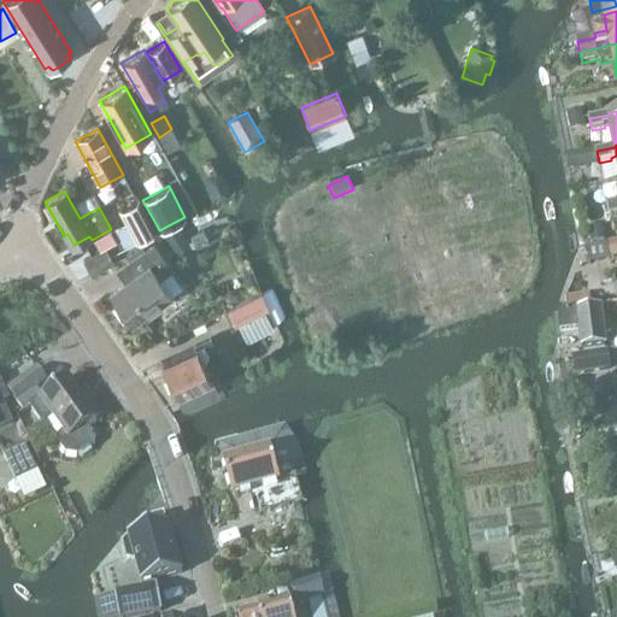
[(76,205),(82,215),(95,207),(89,197),(76,205)]
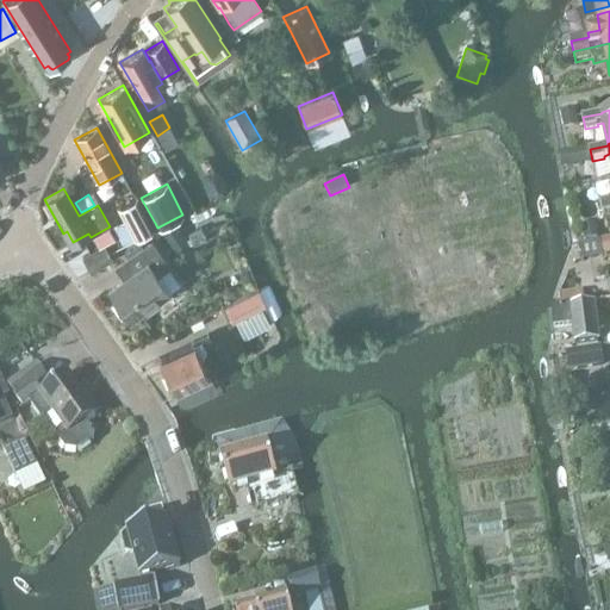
[(137,197),(116,207),(132,238),(154,228),(137,197)]
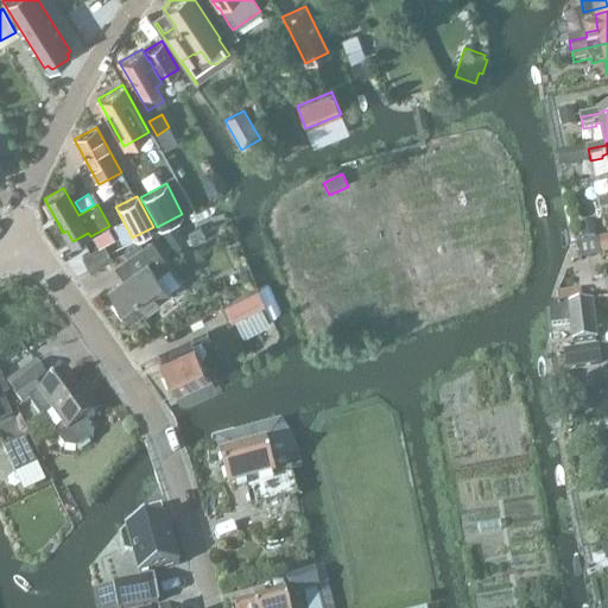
[(179,242),(201,238),(198,227),(177,232),(179,242)]
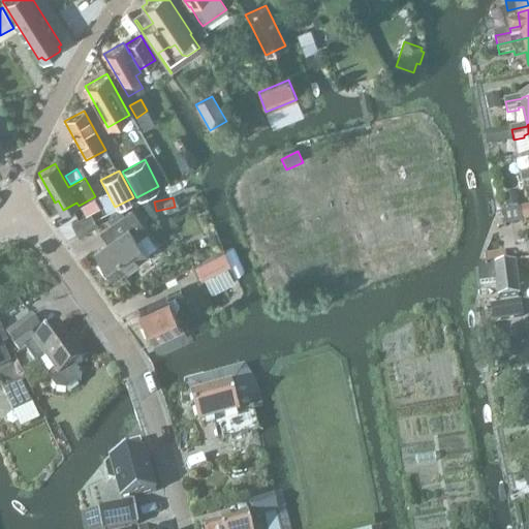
[(145,253),(136,240),(147,231),(131,209),(107,226),(115,237),(94,252),(113,277),(145,253)]
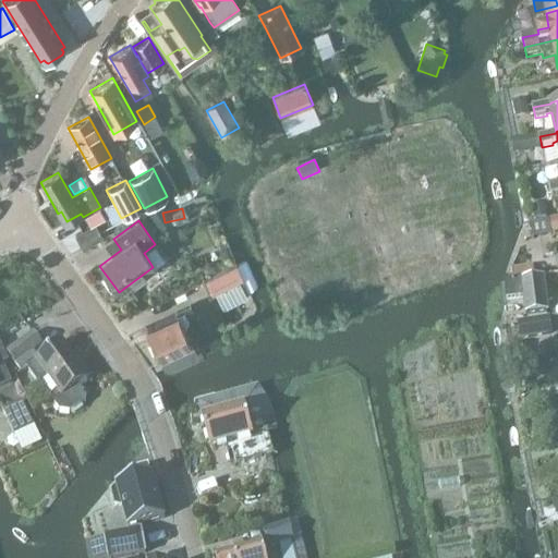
[(102,238),(95,225),(75,235),(83,249),(102,238)]
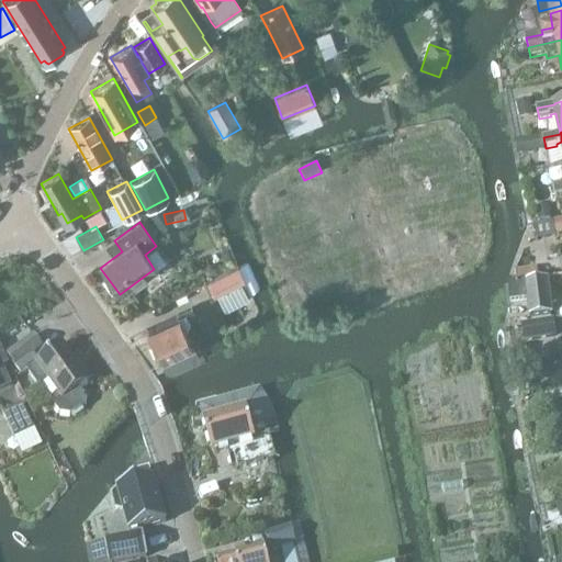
[(81,265),(101,254),(96,245),(77,257),(81,265)]
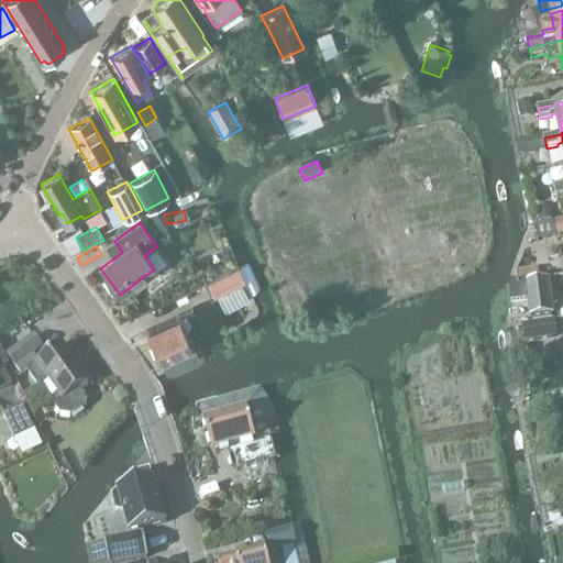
[(517,273),(518,283),(540,280),(539,271),(517,273)]
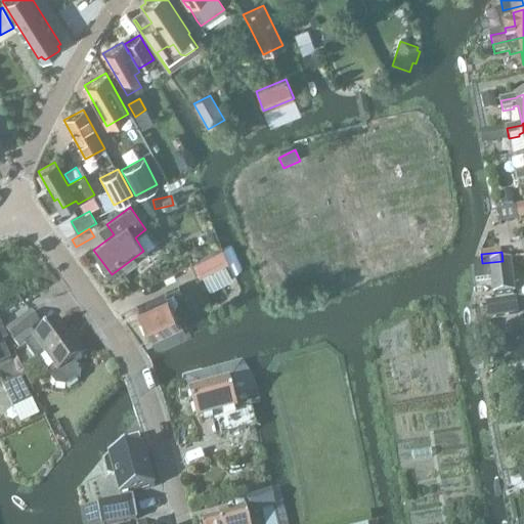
[(192,265),(199,278),(224,265),(218,253),(192,265)]
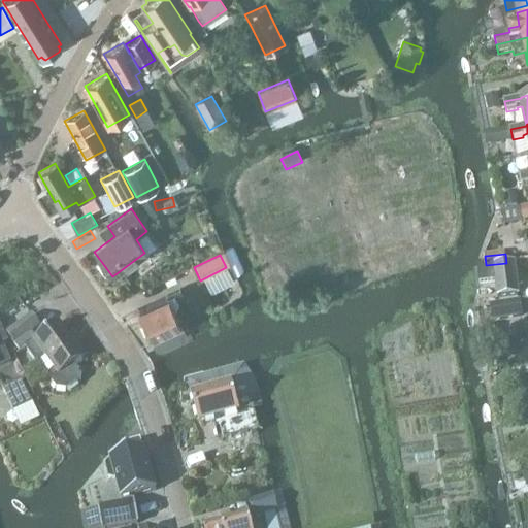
[(486,265),(477,266),(480,284),(496,282),(498,297),(519,295),(515,262),(506,263),(486,265)]
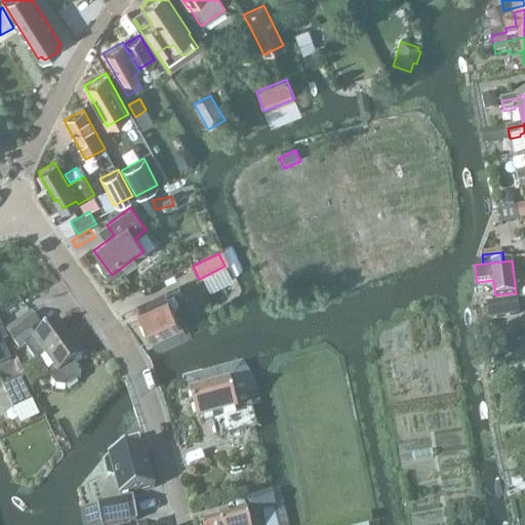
[(187,303),(179,288),(136,309),(156,347),(185,332),(178,320),(179,320),(173,309),(187,303)]
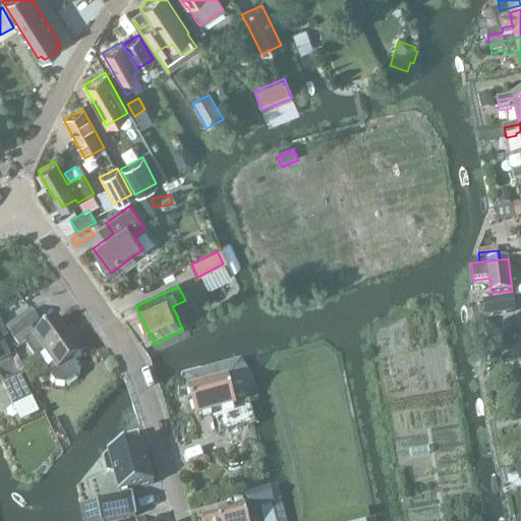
[(483,302),(485,317),(514,312),(512,298),(483,302)]
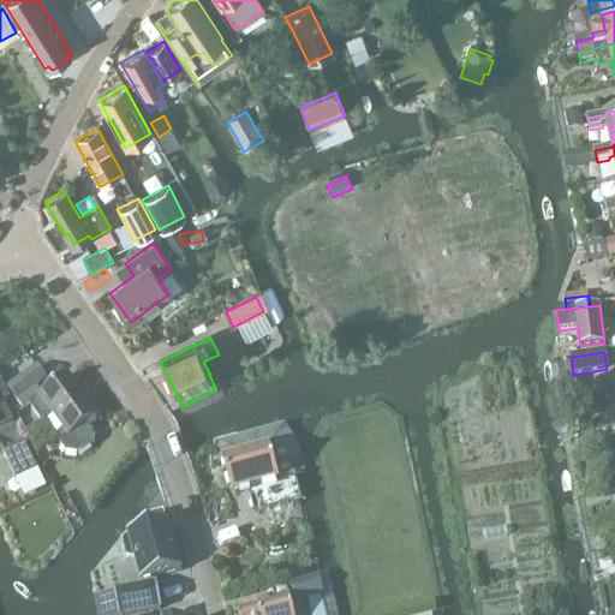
[(10,387),(23,406),(29,401),(41,418),(52,411),(63,427),(59,429),(57,441),(66,453),(77,455),(90,446),(91,435),(85,427),(100,416),(83,392),(81,393),(69,377),(36,401),(30,393),(47,382),(37,368),(10,387)]
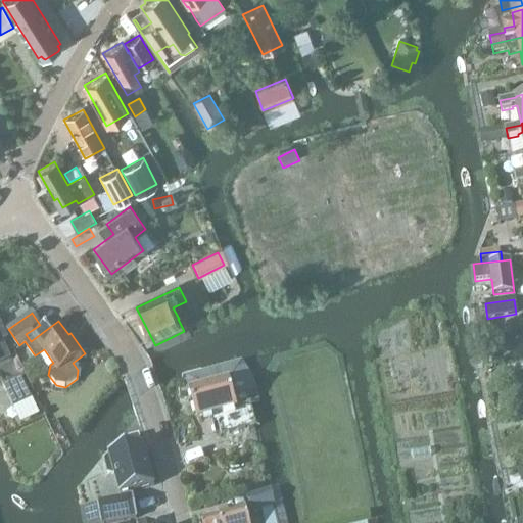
[(0,364),(10,359),(3,341),(7,339),(0,322),(0,364)]
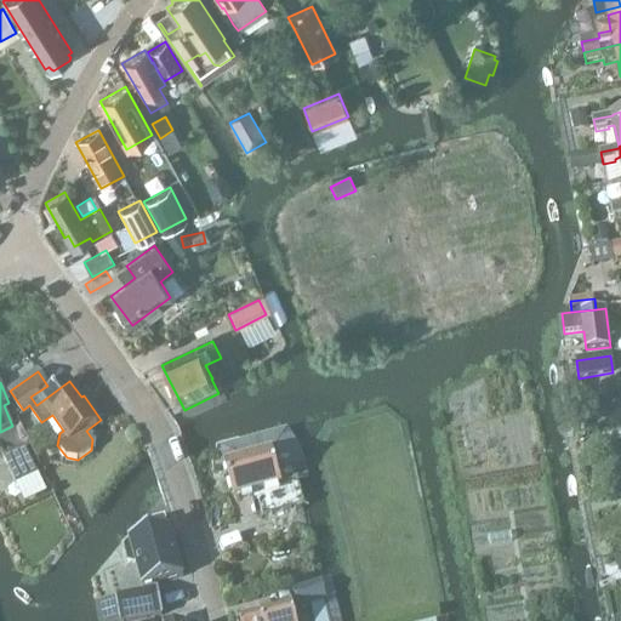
[(570,400),(571,419),(598,415),(594,398),(570,400)]
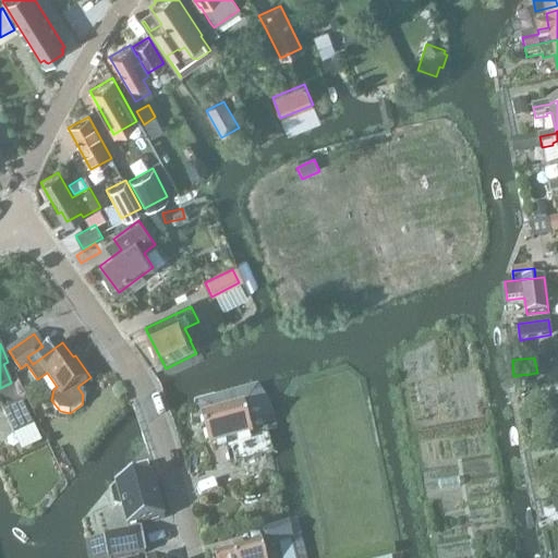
[(253,437),(245,408),(218,415),(214,399),(199,402),(211,449),(230,445),(234,459),(242,457),(244,463),(274,456),(268,434),(253,437)]
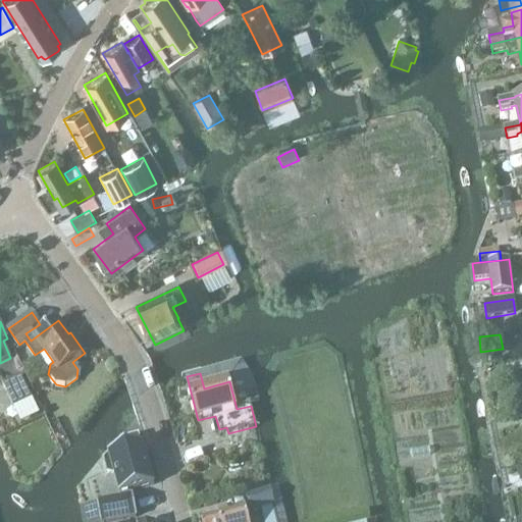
[(3,384),(13,409),(33,400),(21,375),(3,384)]
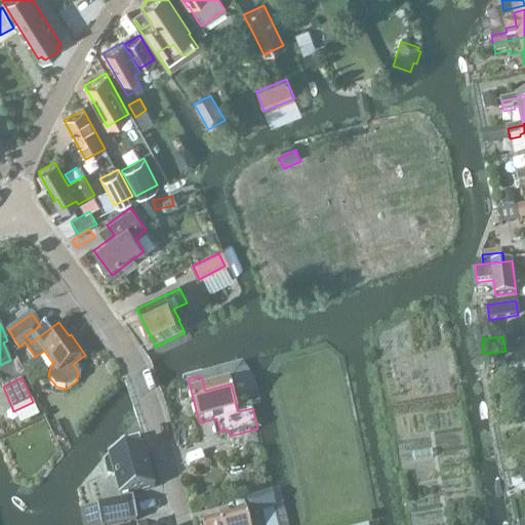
[(98,506),(81,510),(83,524),(117,524),(138,521),(134,499),(132,499),(130,494),(156,488),(144,447),(140,447),(138,440),(123,444),(125,452),(110,456),(111,459),(106,465),(109,477),(116,478),(122,501),(98,506)]
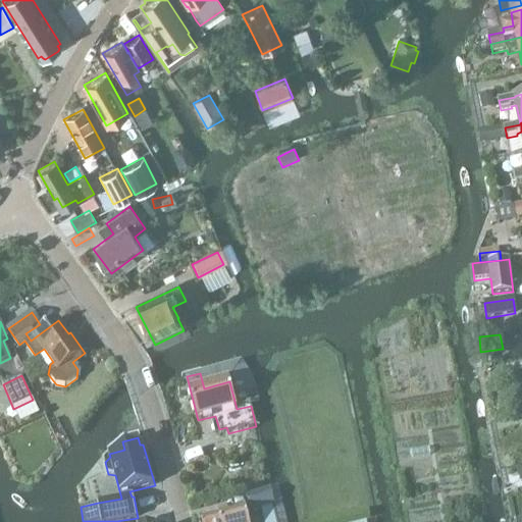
[(175,449),(175,460),(195,459),(195,448),(175,449)]
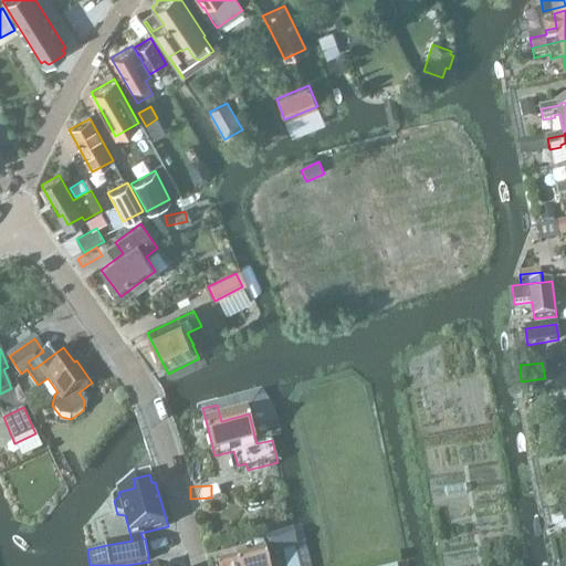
[(269,538),(273,555),(297,549),(293,532),(269,538)]
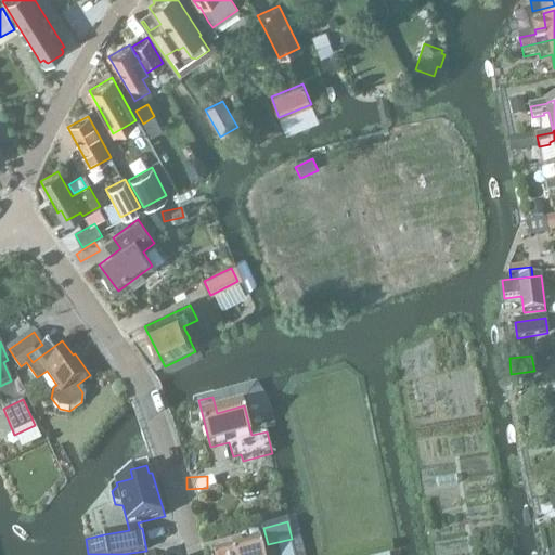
[(214,554),(265,554),(261,541),(214,553),(214,554)]
